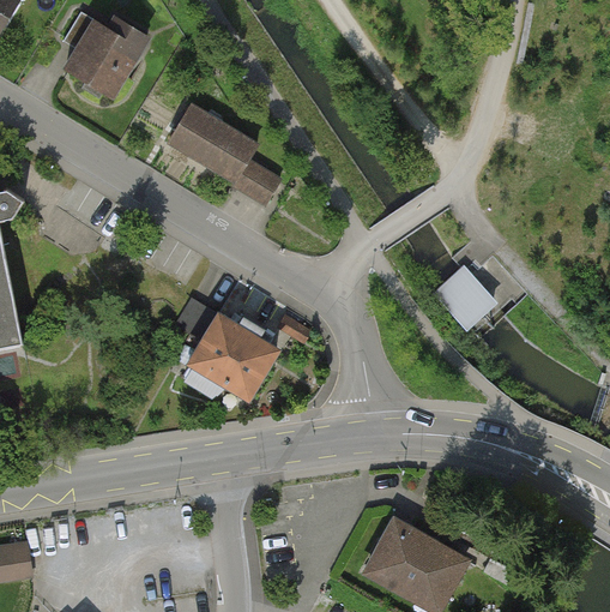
[(0,35),(20,0),(0,0),(0,35)]
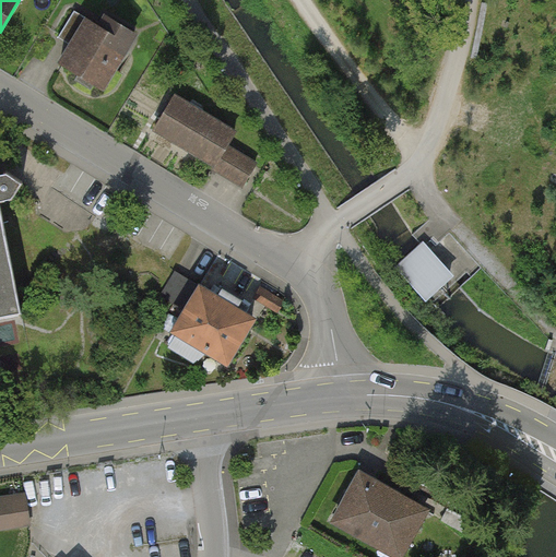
[(56,62),(103,91),(137,35),(90,7),(56,62)]
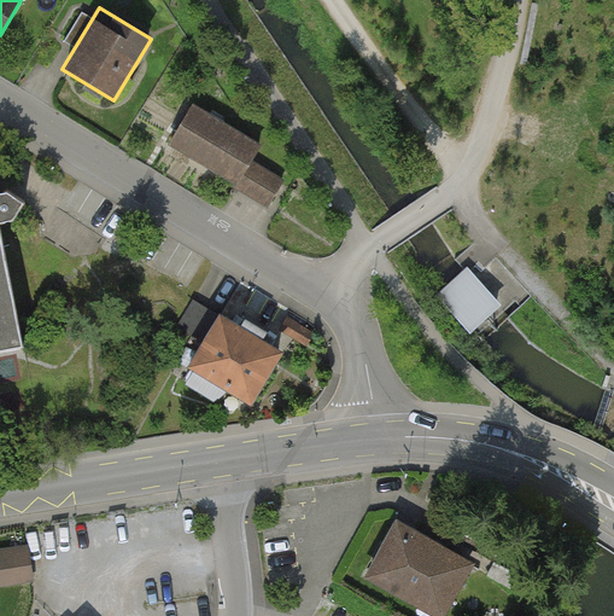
[(167,141),(270,204),(282,182),(249,162),(259,144),(191,103),(167,141)]
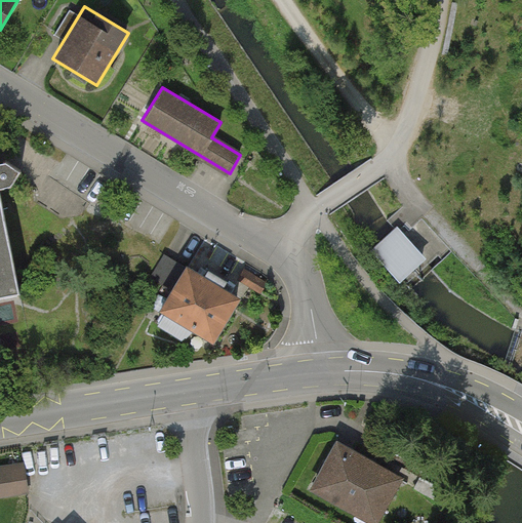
[(0,296),(18,293),(0,192),(0,187),(11,184),(21,170),(0,156),(0,296)]
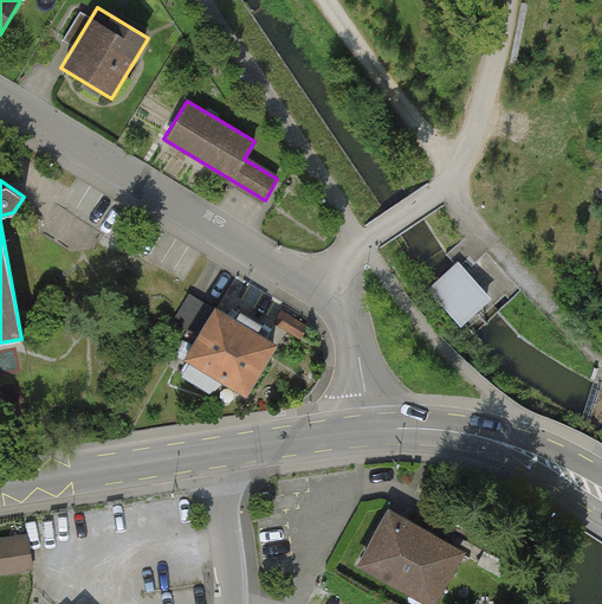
[(457,264),(426,290),(459,328),(464,323),(490,302),(457,264)]
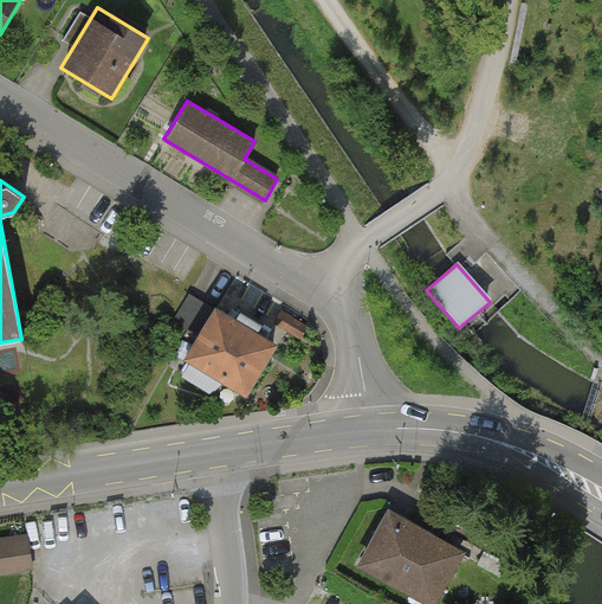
[(196,333),(215,304),(191,288),(172,316),(196,333)]
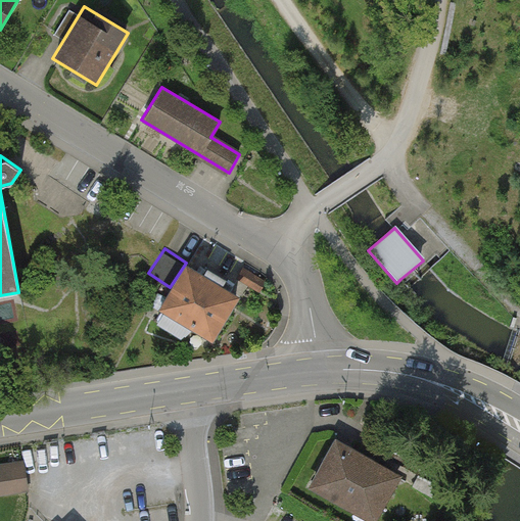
[(186,262),(159,309),(215,340),(241,293),(186,262)]
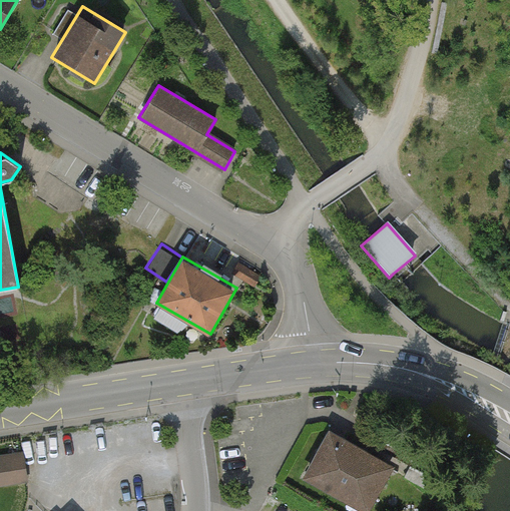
[(328,431),(302,478),(362,510),(372,510),(396,468),(328,431)]
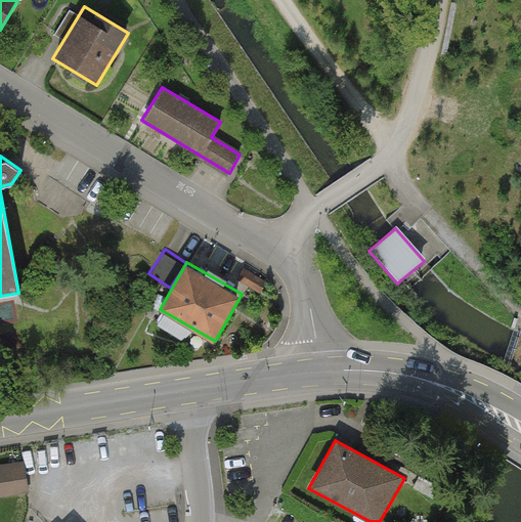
[(0,497),(25,494),(20,462),(0,465),(0,497)]
